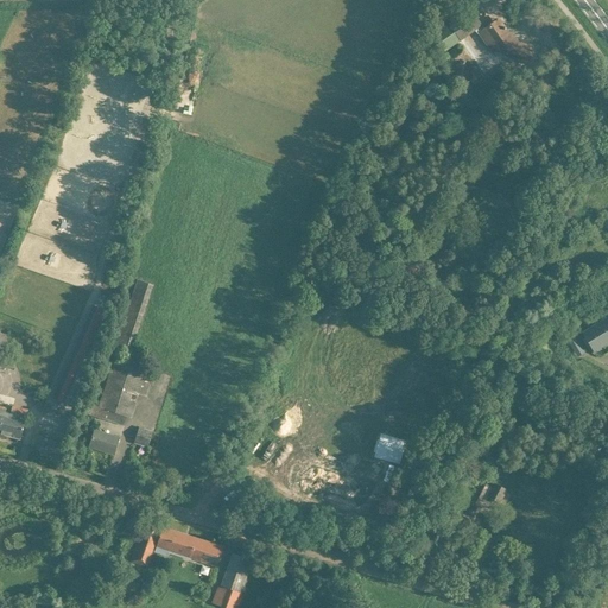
[(470,10),(431,37),(442,54),(481,26),(470,10)]
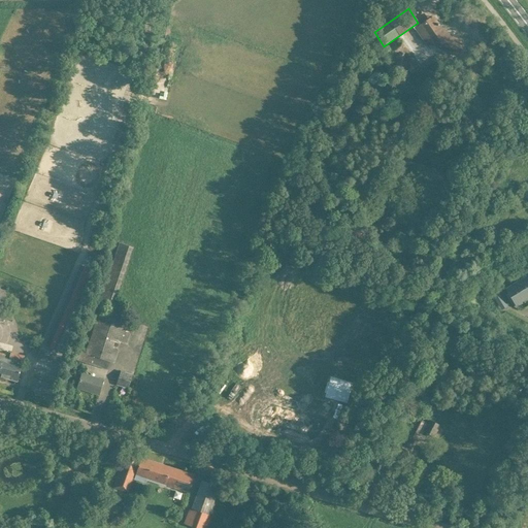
[(458,57),(460,51),(465,41),(447,33),(446,34),(441,31),(441,30),(433,17),(417,28),(429,47),(433,45),(434,46),(458,57)]
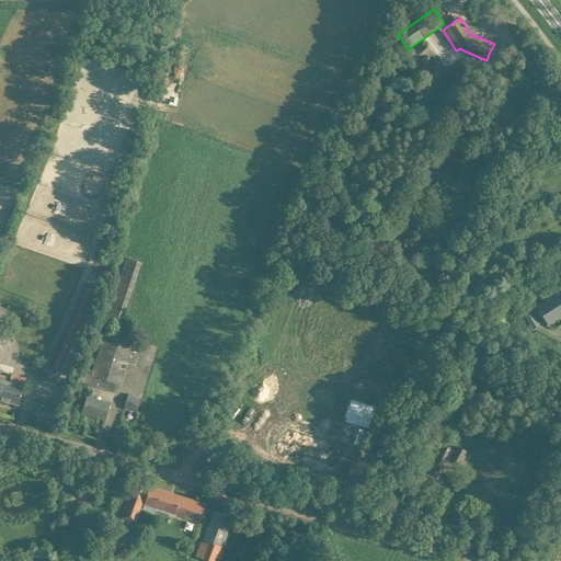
[(163,123),(164,116),(153,113),(152,119),(163,123)]
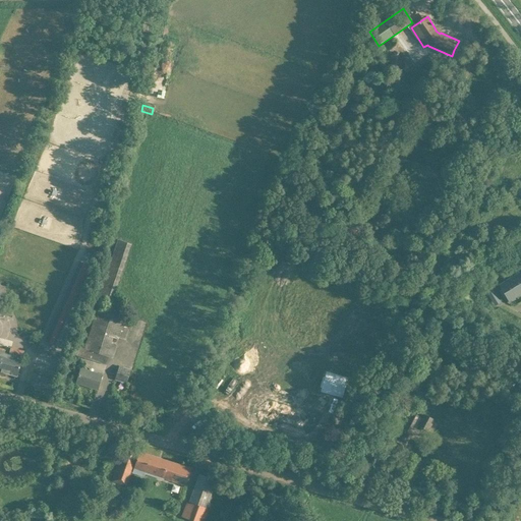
[(62,218),(63,229),(70,229),(70,218),(62,218)]
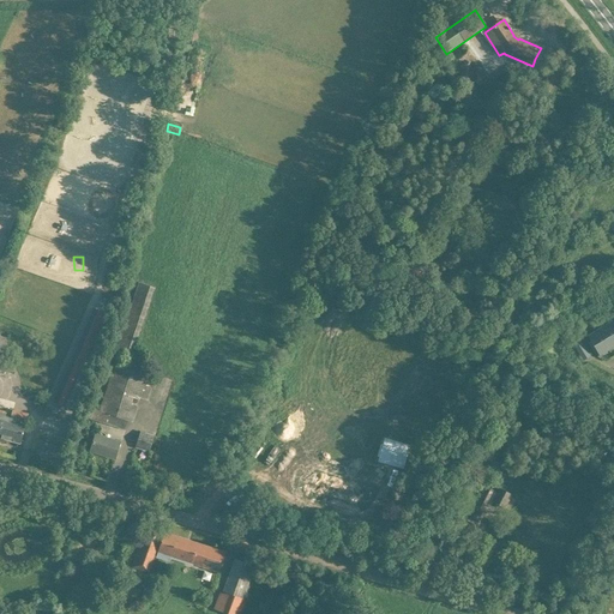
[(110,299),(115,300),(121,301),(127,274),(116,271),(110,299)]
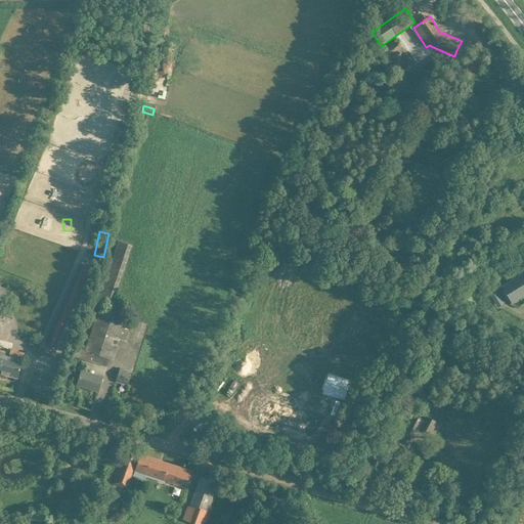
[(115,302),(118,294),(132,248),(120,244),(102,298),(115,302)]
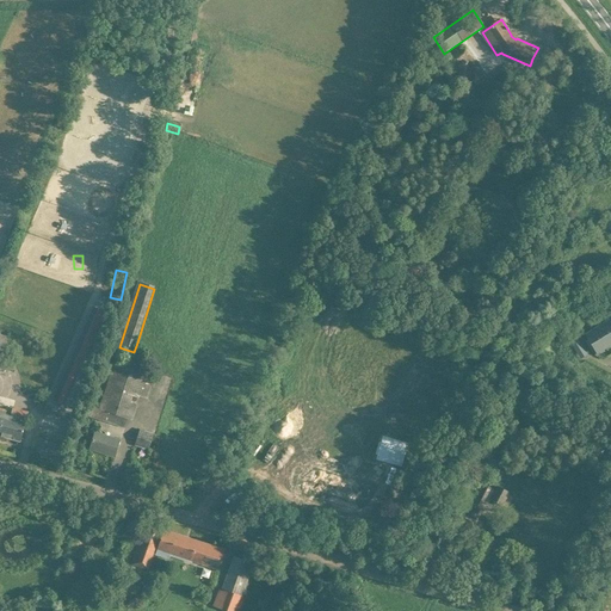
[(610,318),(585,334),(597,353),(610,344),(610,318)]
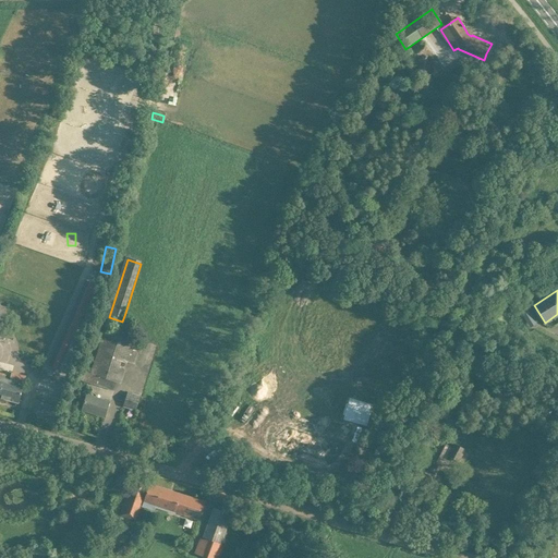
[(529,311),(522,315),(525,320),(532,316),(529,311)]
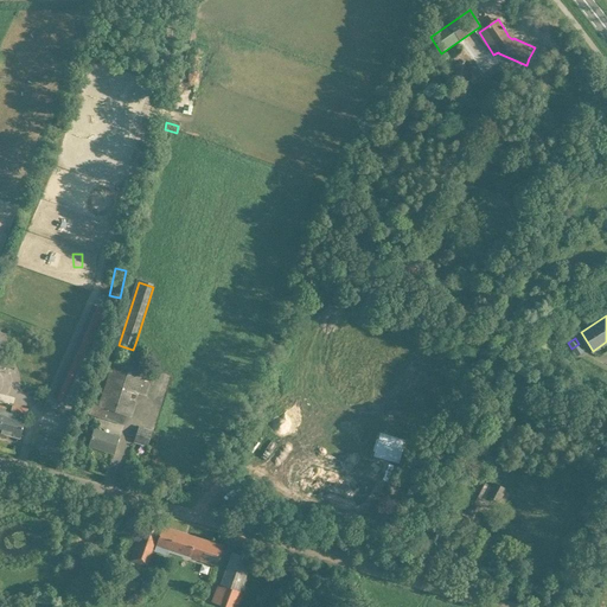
[(62,351),(45,396),(62,403),(80,357),(62,351)]
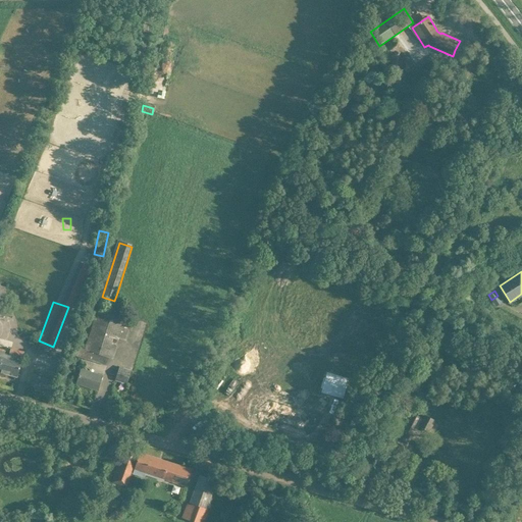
[(80,356),(107,365),(109,358),(111,359),(112,358),(114,359),(120,341),(125,343),(128,332),(124,330),(127,322),(101,313),(89,351),(82,349),(80,356)]
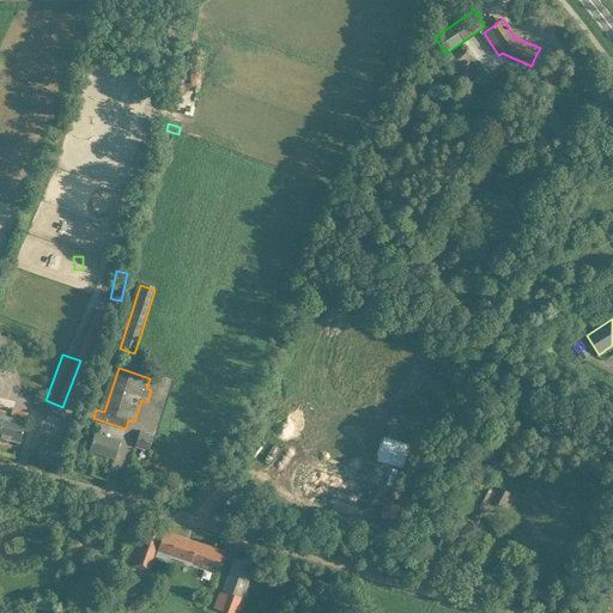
[(0,437),(20,443),(29,413),(13,408),(11,417),(5,416),(6,411),(0,408),(0,437)]
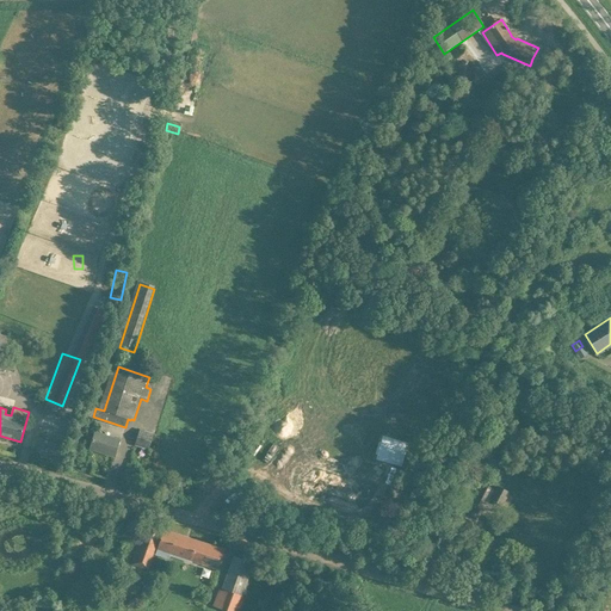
[(140,429),(135,445),(148,449),(154,433),(140,429)]
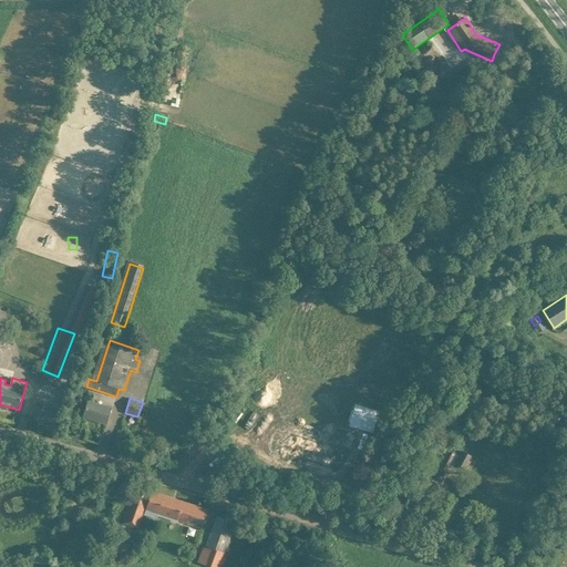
[(106,424),(111,409),(89,401),(83,416),(92,420),(92,419),(105,422),(105,423),(106,424)]
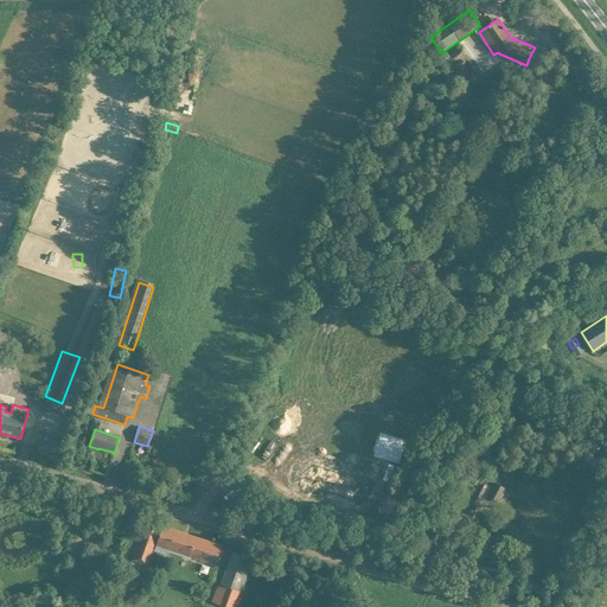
[(385,442),(382,458),(390,460),(398,464),(404,440),(388,435),(385,442)]
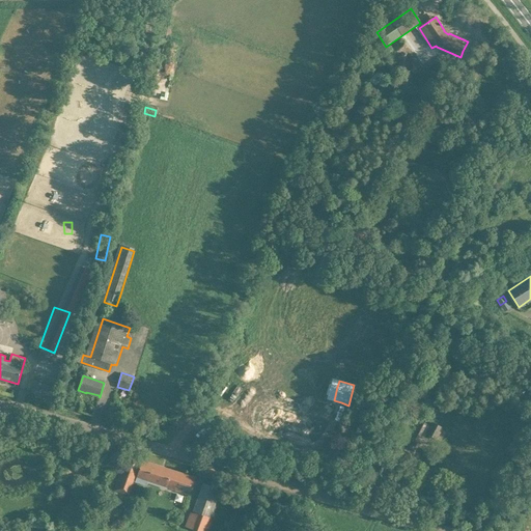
[(259,410),(256,420),(303,434),(307,420),(281,412),(280,416),(259,410)]
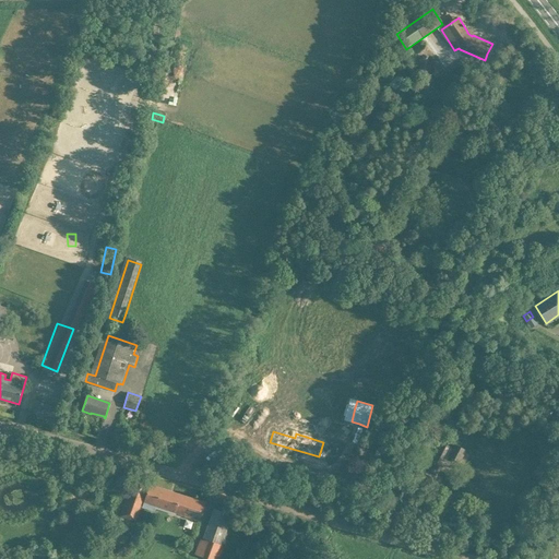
[(230,463),(241,454),(229,440),(219,449),(230,463)]
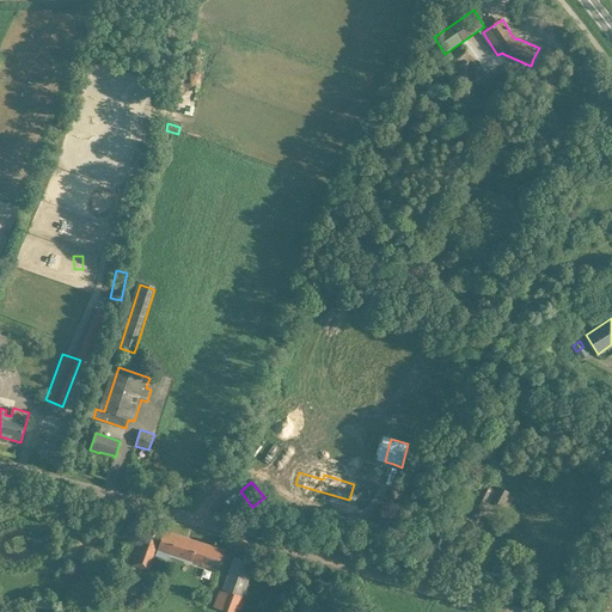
[(502,507),(508,496),(509,493),(497,487),(495,490),(490,488),(482,502),(489,506),(491,501),(502,507)]
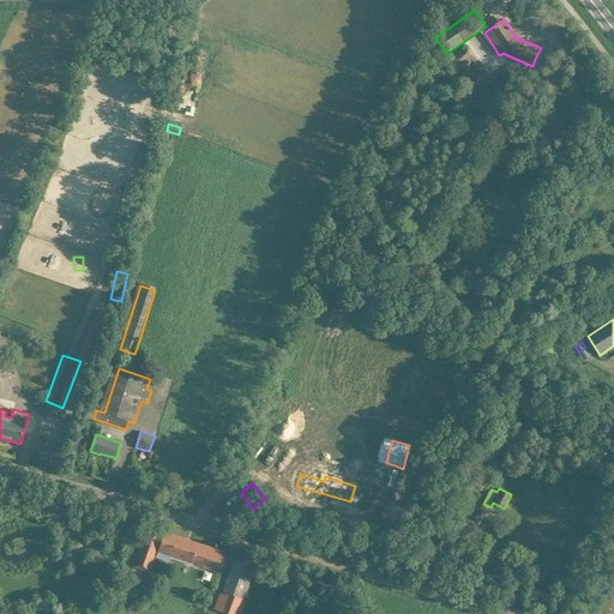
[(149,571),(158,543),(162,531),(146,527),(133,566),(149,571)]
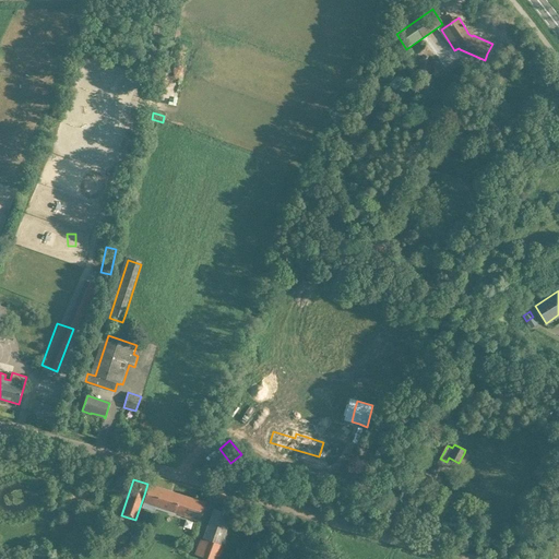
[(150,485),(146,495),(142,508),(155,512),(155,509),(176,515),(177,513),(200,521),(205,503),(150,485)]
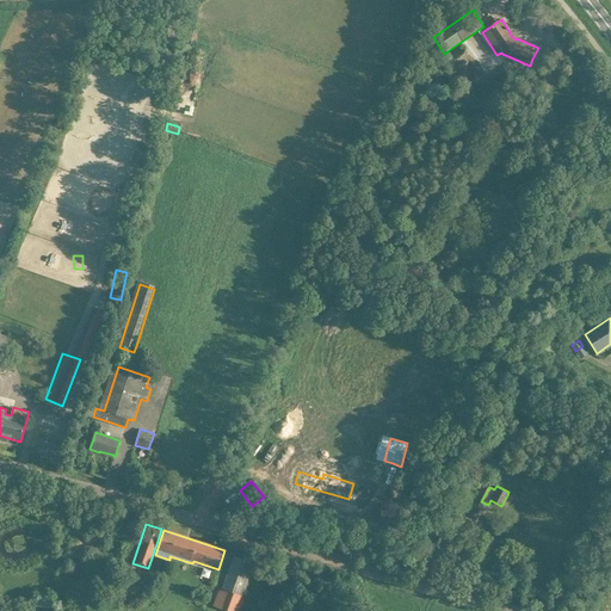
[(234,556),(229,567),(215,608),(226,610),(239,610),(257,565),(234,556)]
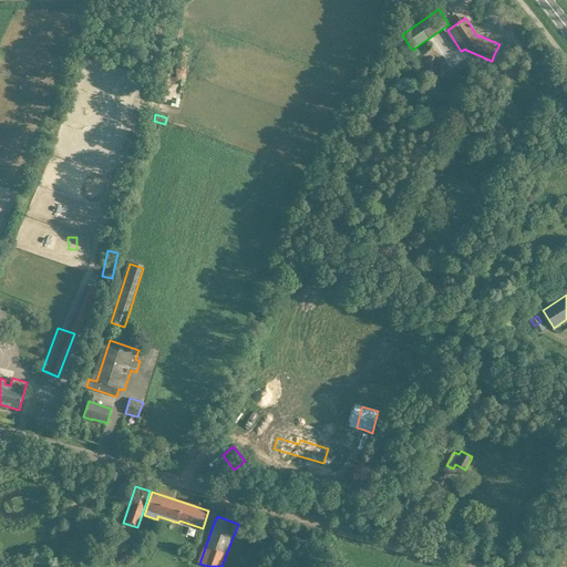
[(119,535),(113,543),(126,550),(131,543),(119,535)]
